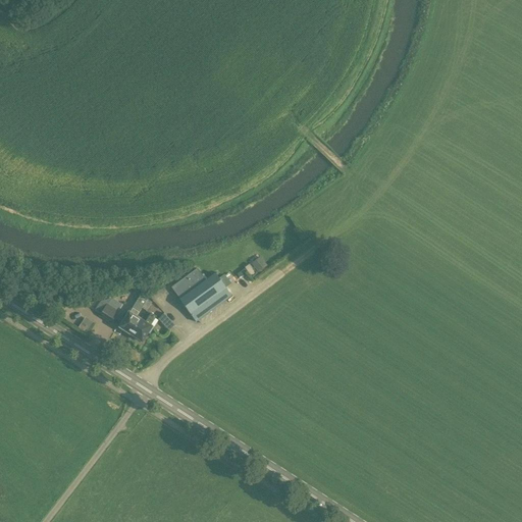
[(260,258),(251,264),(258,273),(267,267),(260,258)]
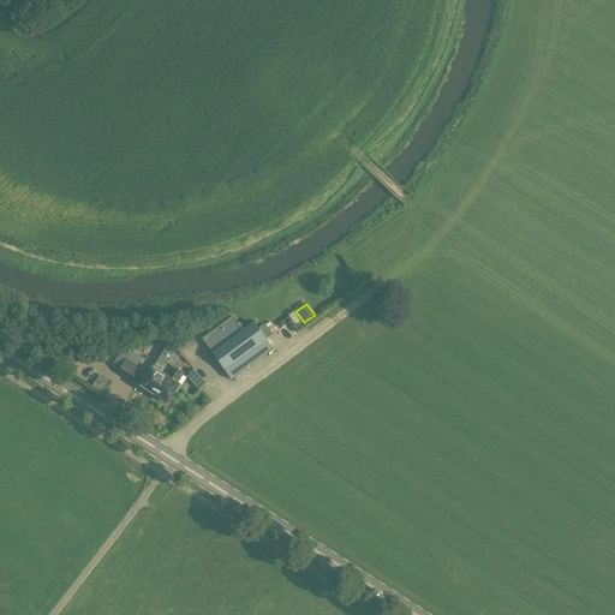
[(293,312),(287,316),(296,328),(302,323),(293,312)]
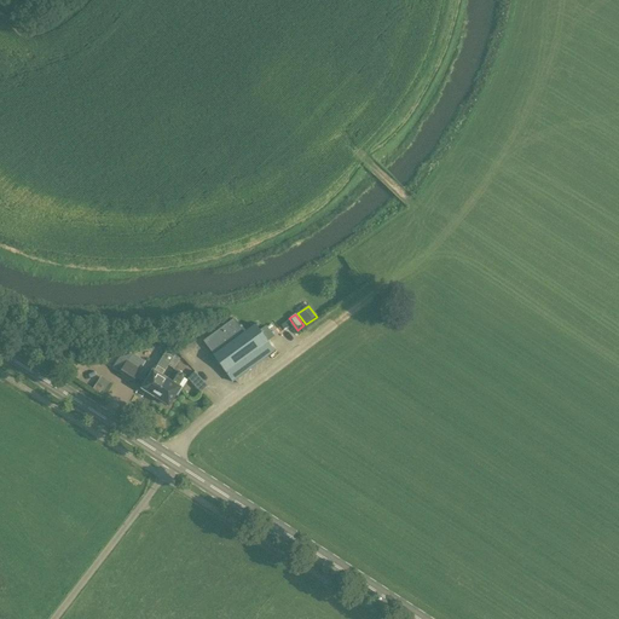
[(267,342),(273,337),(260,320),(243,334),(233,319),(203,342),(213,356),(232,382),(273,352),(267,342)]
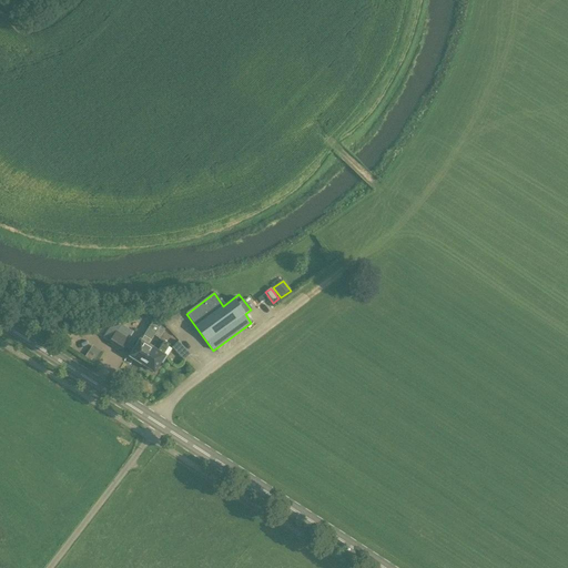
[(166,325),(176,335),(184,327),(175,317),(166,325)]
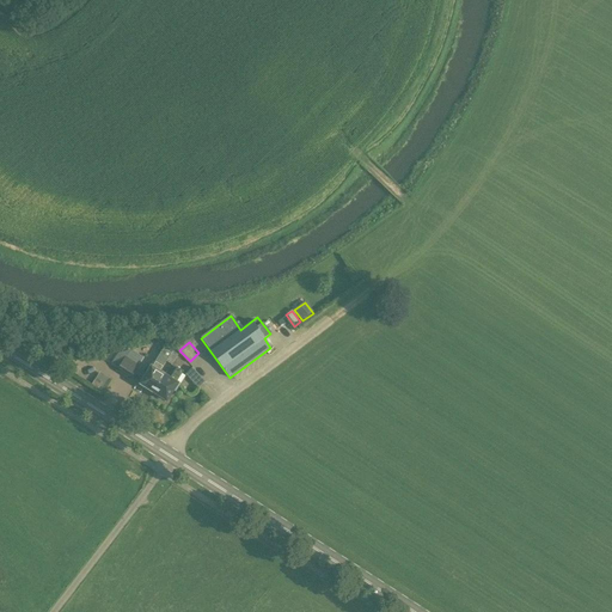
[(152,392),(164,375),(159,372),(172,352),(164,347),(152,367),(151,366),(145,374),(147,375),(141,385),(152,392)]
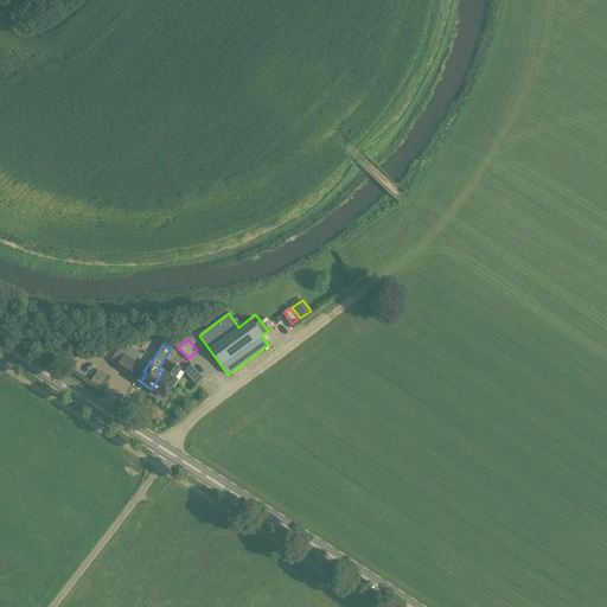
[(125,356),(115,369),(128,377),(138,364),(125,356)]
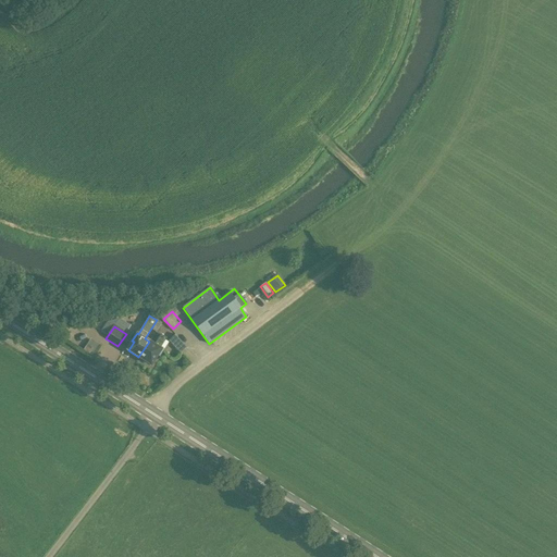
[(161,335),(155,345),(149,342),(138,357),(151,366),(157,357),(159,358),(164,349),(161,347),(168,338),(161,335)]
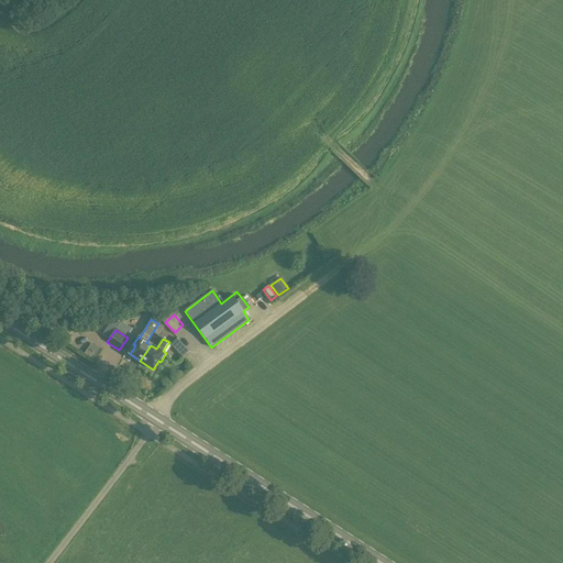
[(189,352),(177,340),(170,345),(183,357),(189,352)]
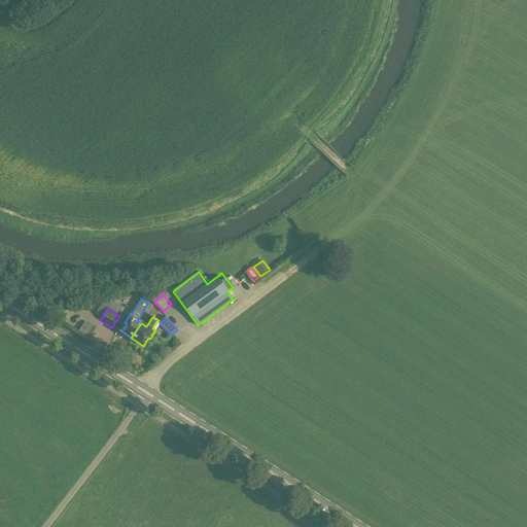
[(78,330),(90,337),(96,326),(84,319),(78,330)]
